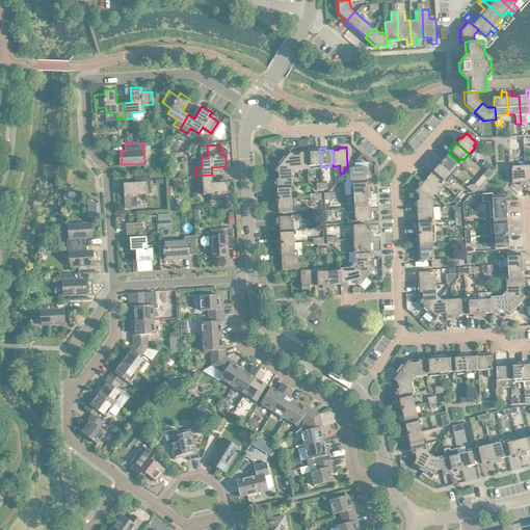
[(312,167),(320,167),(319,149),(313,149),(314,152),(307,152),(308,165),(312,165),(312,167)]
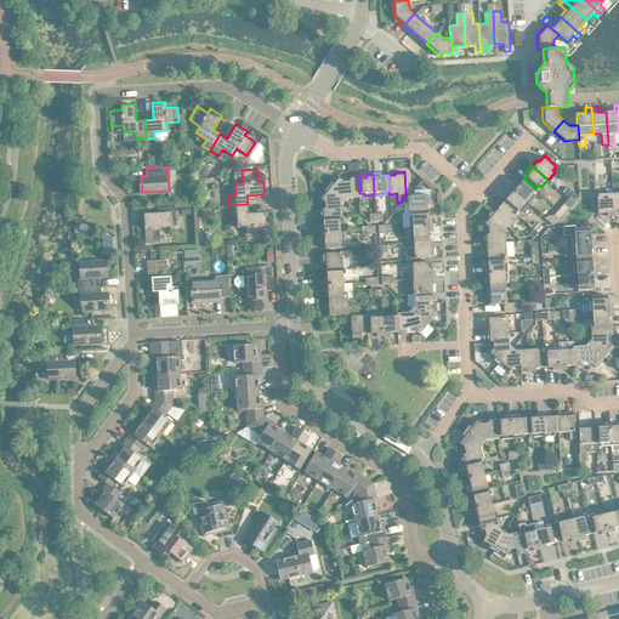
[(359,196),(359,193),(358,177),(358,175),(350,175),(350,181),(344,181),(336,175),(328,186),(344,200),(347,197),(359,196)]
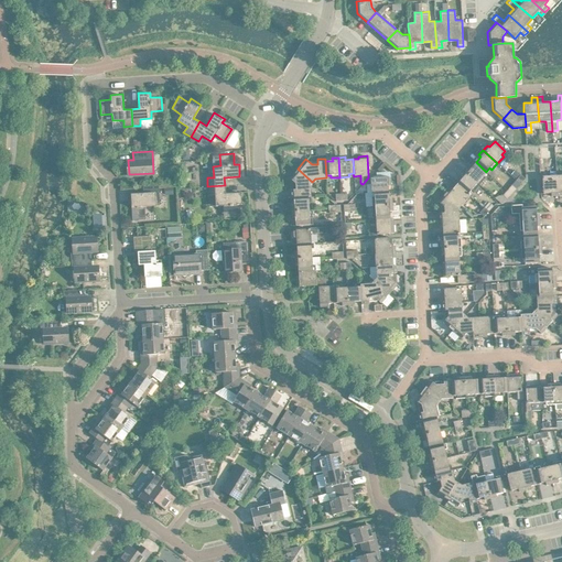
[(468,166),(464,171),(479,184),(485,177),(483,175),(486,172),(476,162),(471,168),(468,166)]
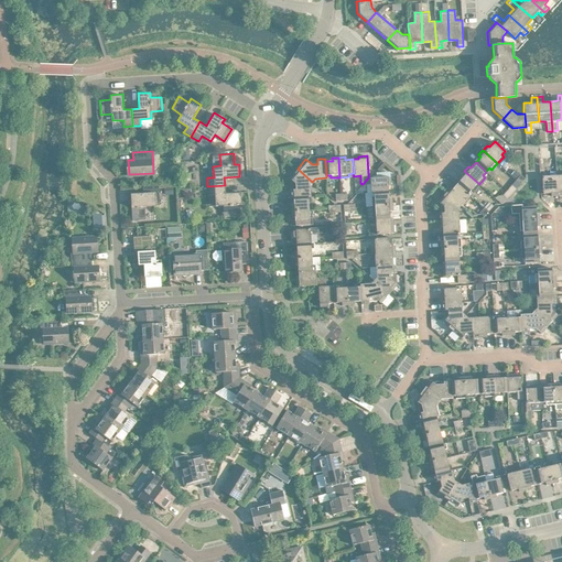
[(310,185),(312,182),(298,169),(290,177),(295,183),(295,188),(290,190),(291,197),(293,197),(293,196),(311,195),(310,185)]
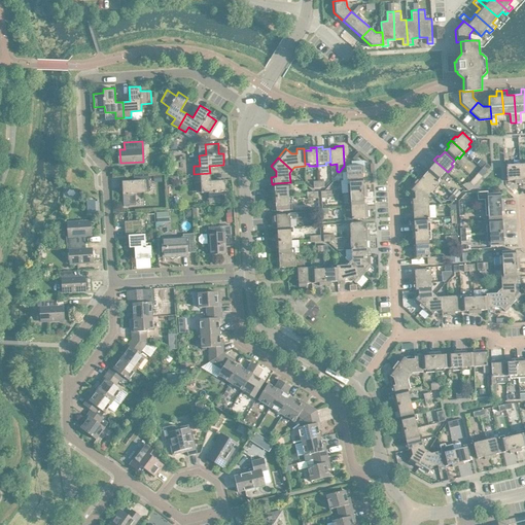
[(480,158),(477,162),(482,166),(485,162),(480,158)]
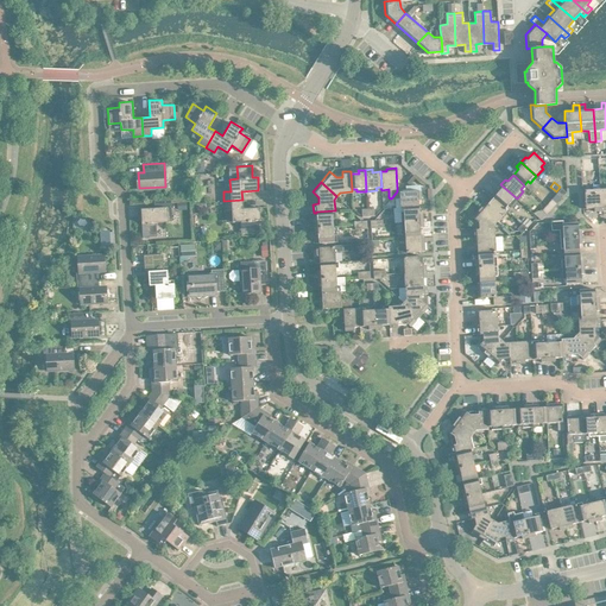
[(498,191),(493,197),(505,208),(505,207),(509,203),(510,206),(517,199),(500,184),(497,189),(498,191)]
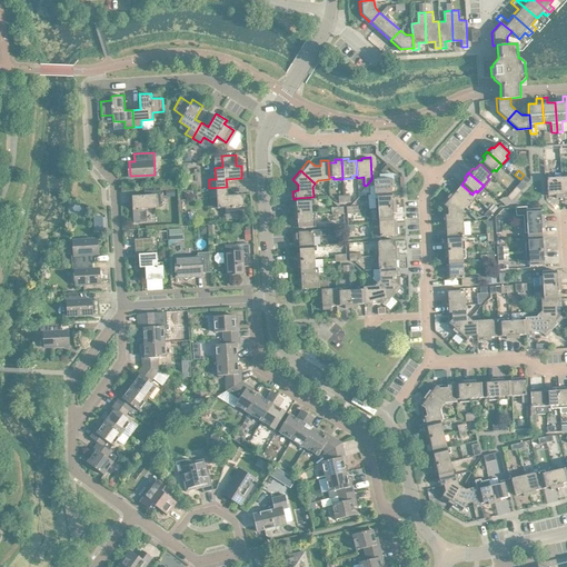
[(520,180),(525,185),(529,179),(525,176),(520,180)]
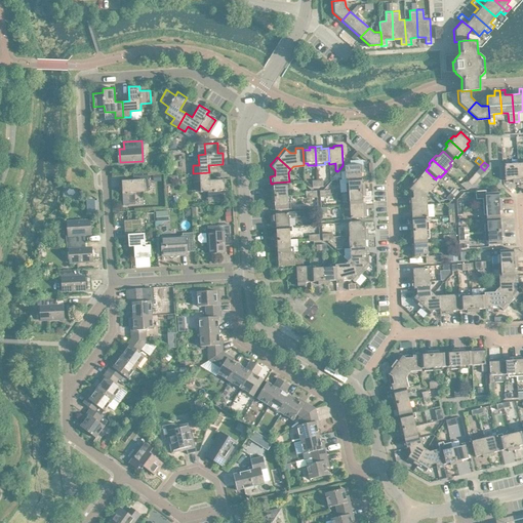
[(518,182),(517,163),(504,164),(505,179),(513,179),(513,182),(518,182)]
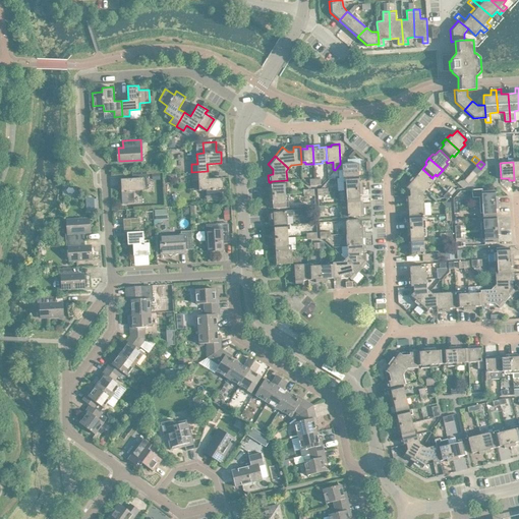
[(343,177),(345,177),(358,176),(358,171),(360,171),(360,163),(342,164),(340,164),(335,170),(336,171),(342,171),(343,177)]
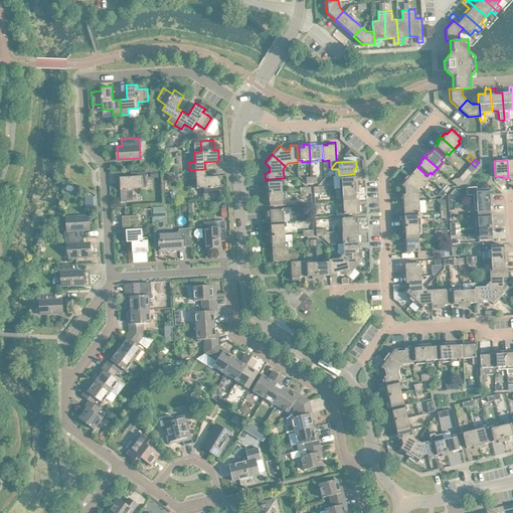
[(411,171),(407,175),(420,187),(430,177),(428,175),(428,176),(417,167),(412,172),(411,171)]
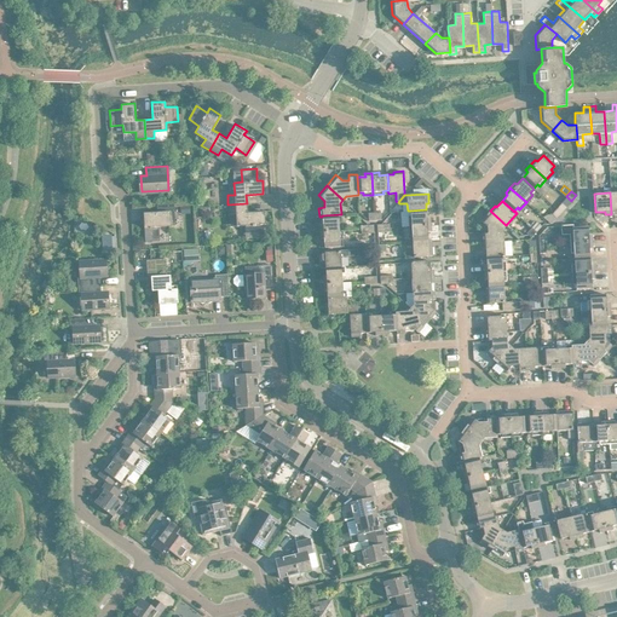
[(150,212),(143,212),(143,219),(145,241),(160,240),(159,225),(176,225),(174,211),(174,202),(156,203),(157,211),(150,212)]
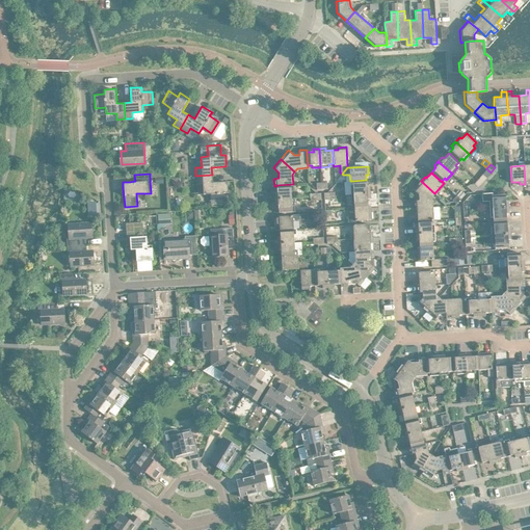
[(482,174),(478,179),(482,182),(486,178),(482,174)]
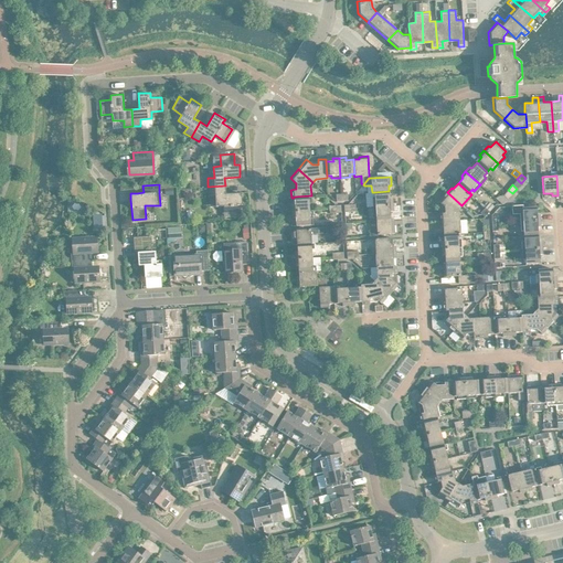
[(225,186),(208,187),(209,194),(215,194),(215,205),(223,205),(223,216),(237,215),(237,204),(242,204),(241,192),(225,193),(225,186)]
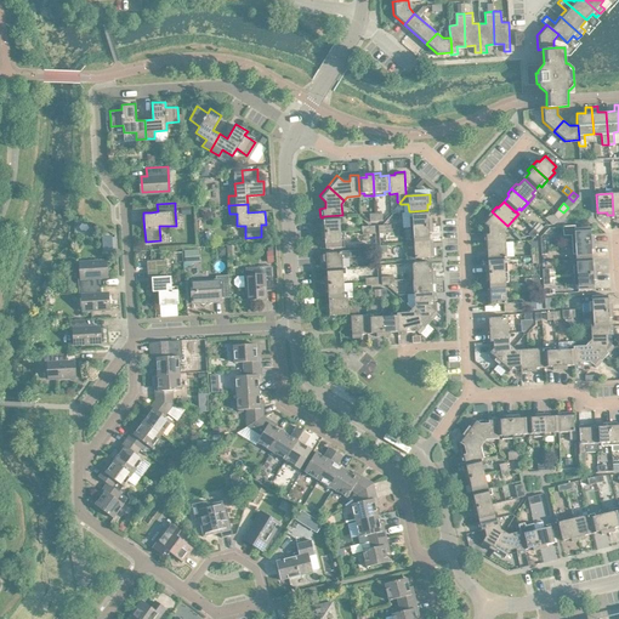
[(563,213),(558,209),(552,215),(557,219),(563,213)]
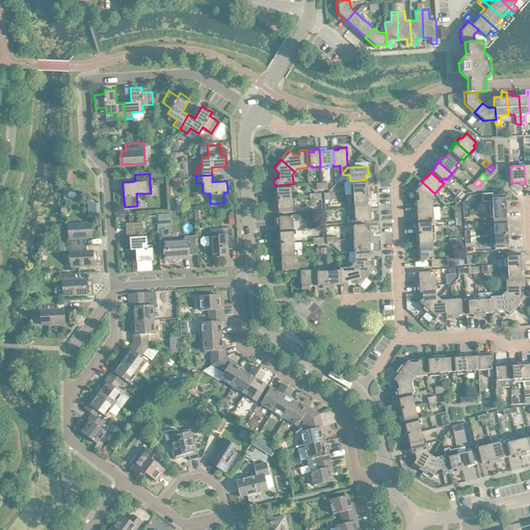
[(350,185),(350,193),(369,192),(369,187),(367,187),(366,180),(352,181),(352,185),(350,185)]
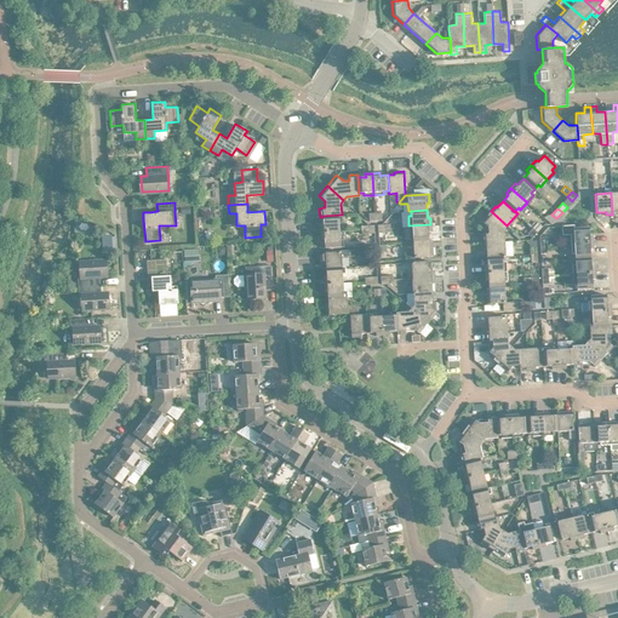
[(482,234),(482,241),(504,240),(504,228),(507,225),(491,211),(481,221),(487,227),(488,233),(482,234)]
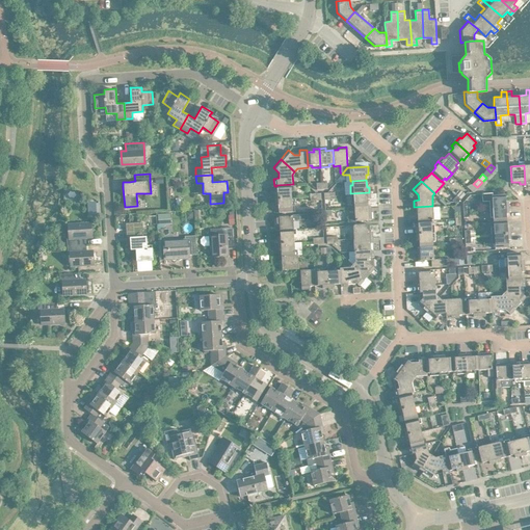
[(293,189),(293,184),(276,185),(276,186),(276,192),(274,192),(274,199),(291,197),(290,190),(293,189)]
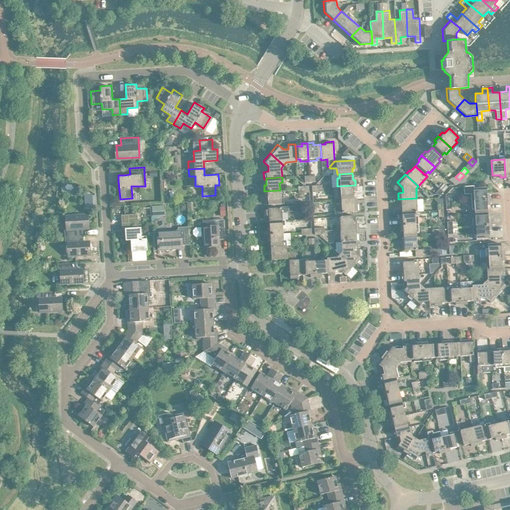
[(443,183),(439,187),(443,191),(447,186),(443,183)]
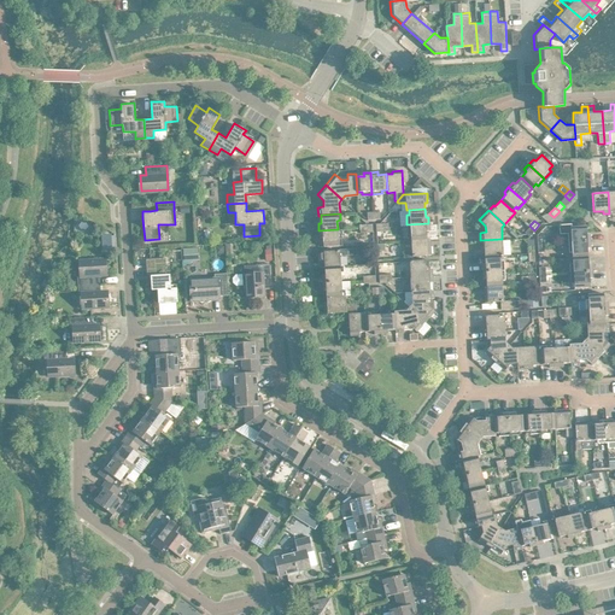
[(410,234),(411,240),(427,239),(426,230),(429,230),(428,223),(406,224),(408,235),(410,234)]
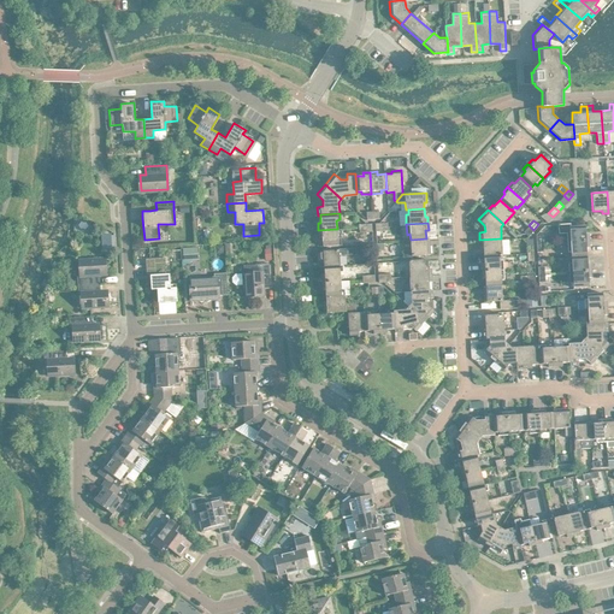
[(567,232),(567,241),(589,240),(589,234),(585,234),(585,225),(570,225),(570,223),(558,224),(559,232),(567,232)]
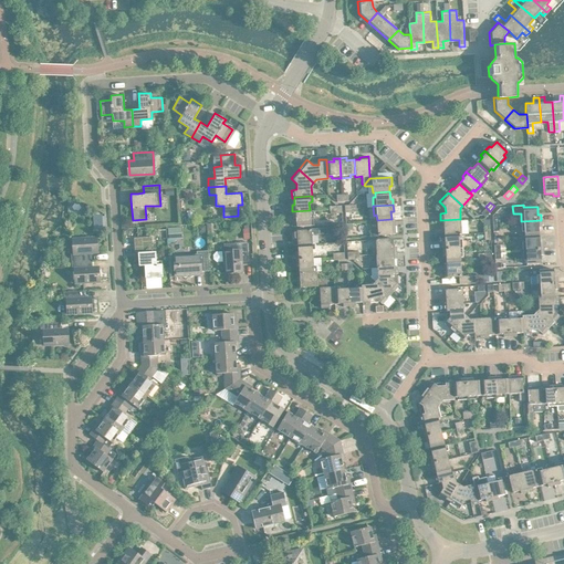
[(490,211),(486,207),(481,212),(486,217),(490,211)]
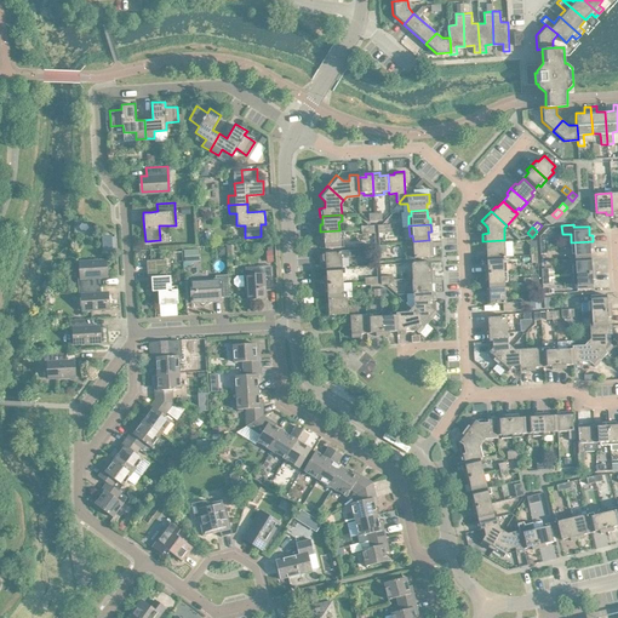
[(339,240),(339,230),(320,232),(321,239),(324,239),(325,247),(343,246),(343,239),(339,240)]
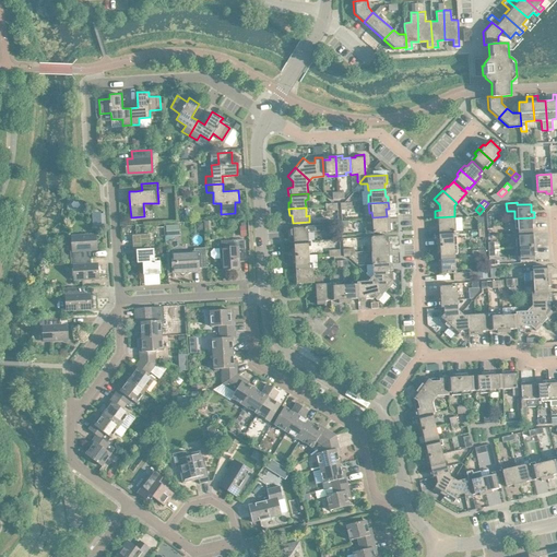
[(387,216),(372,217),(372,227),(365,227),(366,233),(374,233),(374,232),(390,230),(389,216),(387,216)]
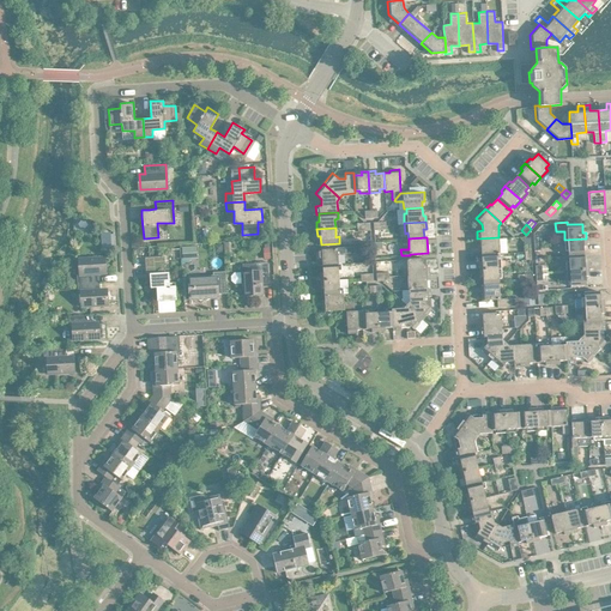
[(481,246),(482,254),(497,253),(500,253),(498,237),(477,239),(478,246),(481,246)]
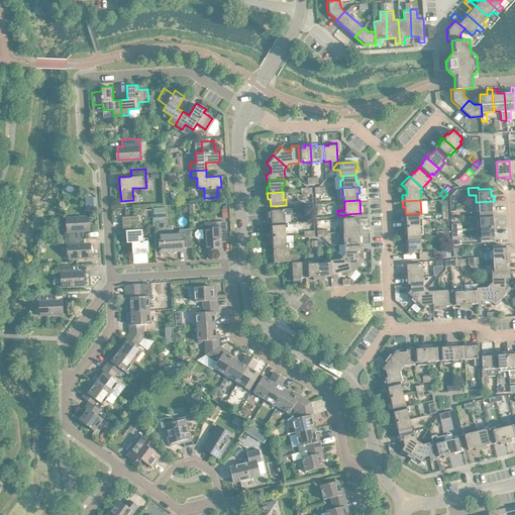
[(479,210),(479,215),(492,214),(492,207),(494,207),(494,201),(476,202),(476,211),(479,210)]
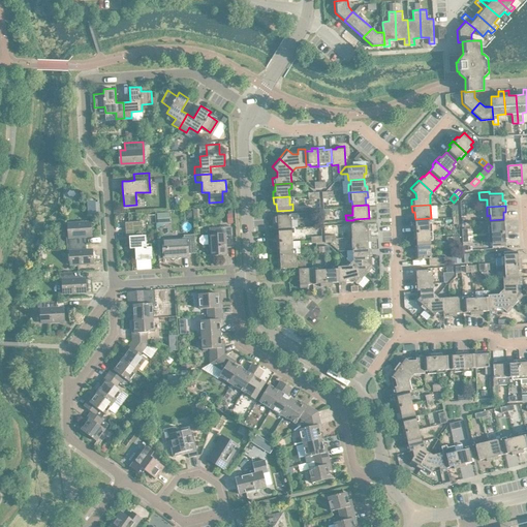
[(164,211),(156,212),(157,221),(163,221),(165,221),(164,211)]
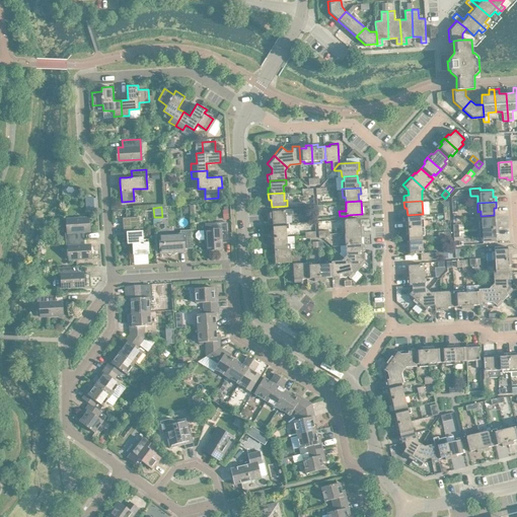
[(270,224),(273,224),(286,223),(285,214),(299,213),(298,208),(285,209),(285,210),(269,211),(270,224)]
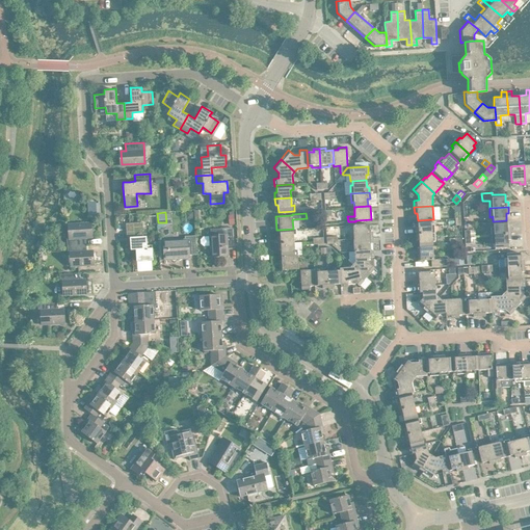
[(416,228),(416,234),(434,232),(433,223),(431,223),(431,219),(418,220),(418,228),(416,228)]
